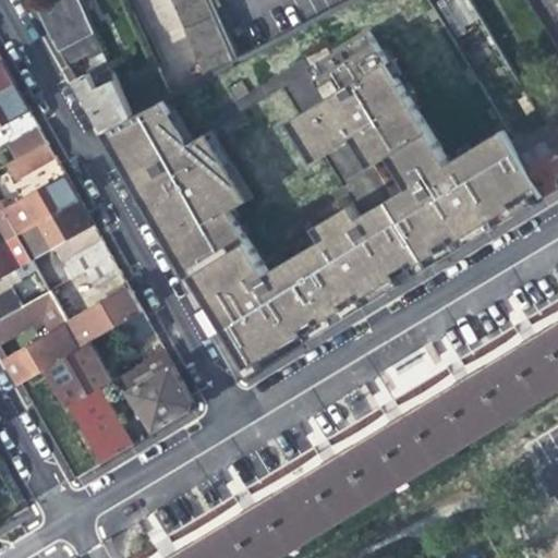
[(79,0),(53,0),(36,10),(50,36),(60,53),(85,40),(95,35),(79,0)]
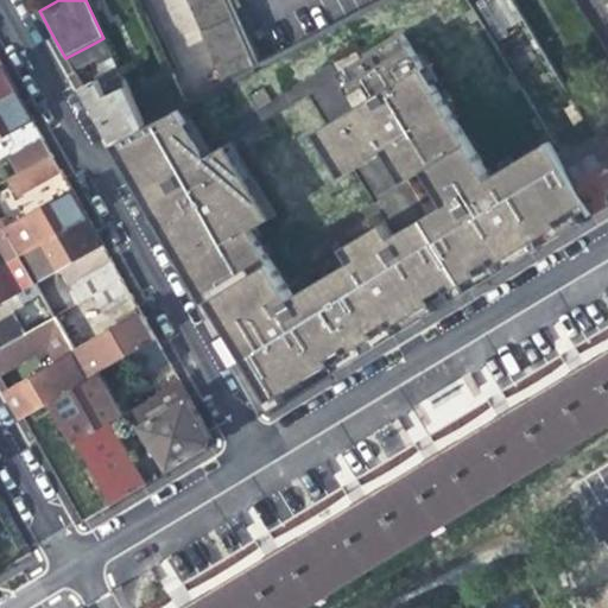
[(187,0),(223,87),(257,69),(226,0),(187,0)]
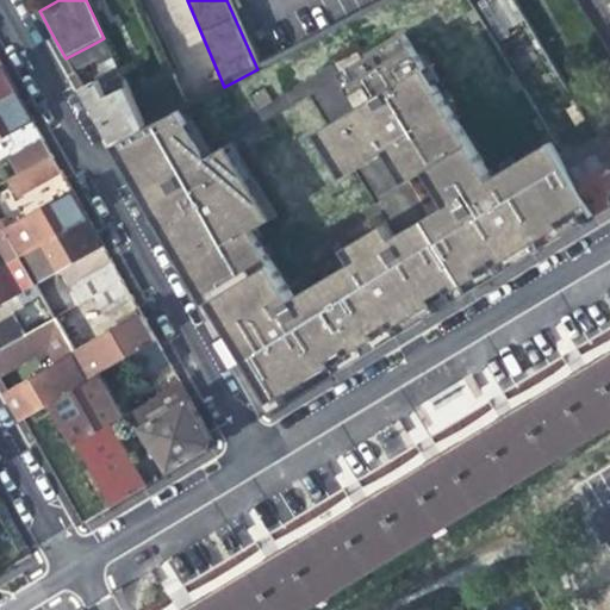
[(427,218),(467,285),(584,215),(593,209),(572,173),(566,162),(553,141),(493,176),(462,125),(439,86),(408,32),(349,67),(358,80),(348,86),(360,107),(387,151),(394,163),(402,159),(414,178),(428,169),(449,205),(427,218)]
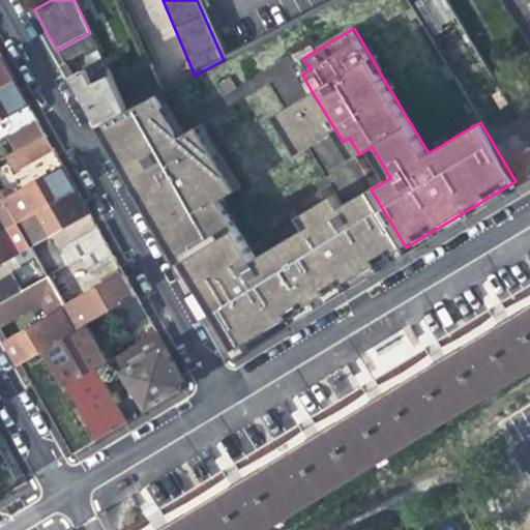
[(86,52),(81,38),(57,51),(64,63),(86,52)]
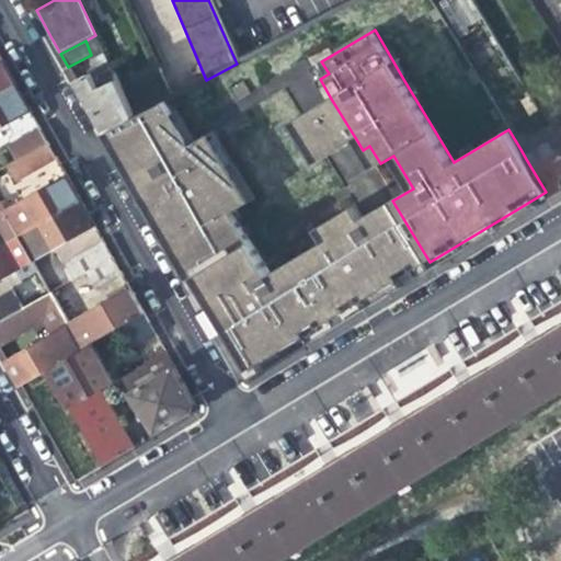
[(88,75),(76,80),(88,100),(105,133),(113,128),(134,118),(121,91),(104,55),(92,60),(103,87),(95,90),(88,75)]
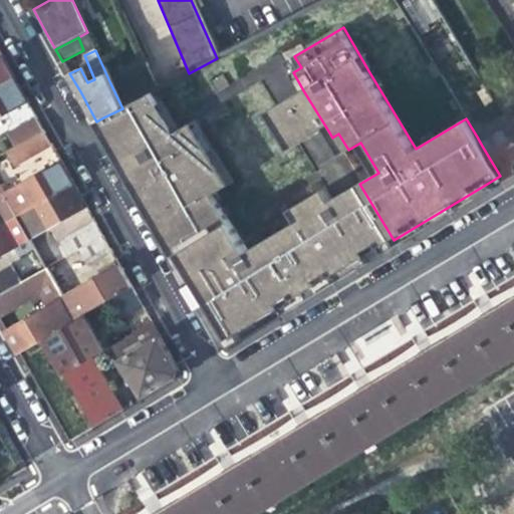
[(301,67),(294,56),(286,61),(293,72),(301,67)]
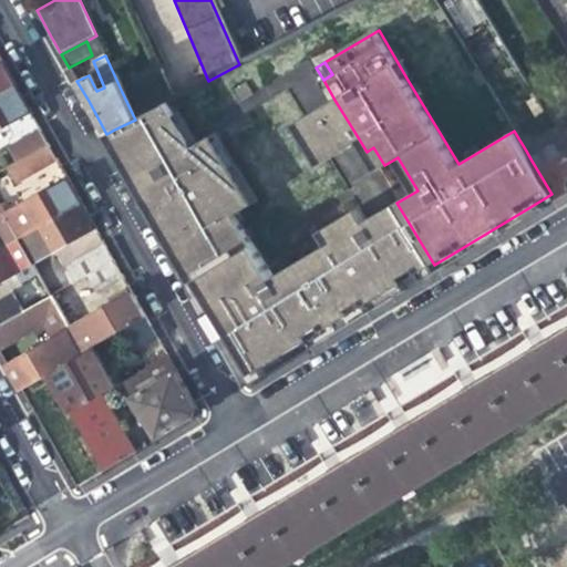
[(2,63),(0,64),(0,96),(16,89),(10,78),(2,63)]
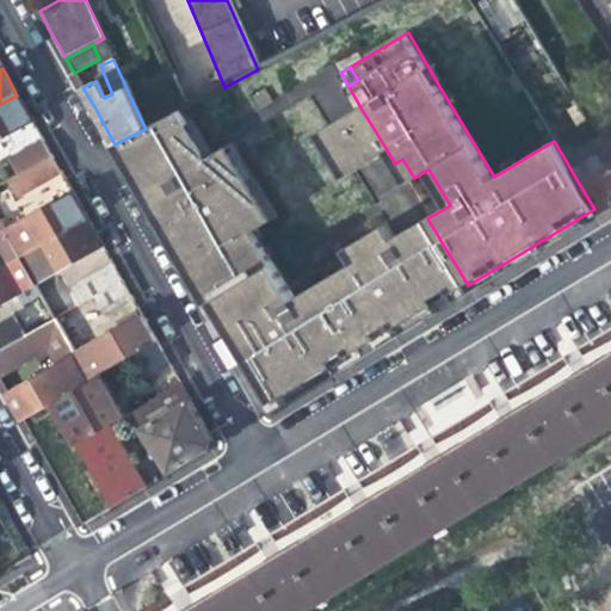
[(507,79),(517,94),(523,91),(514,74),(507,79)]
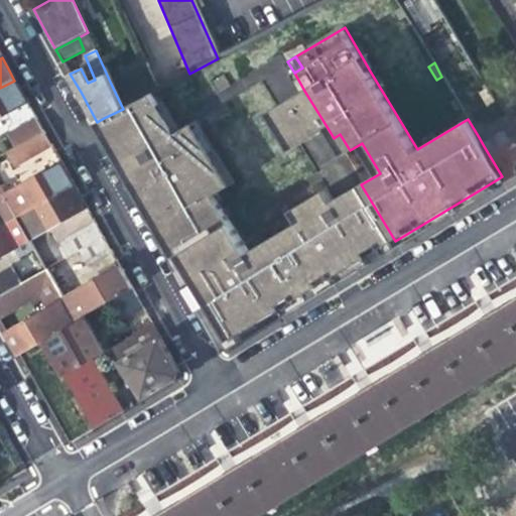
[(147,65),(111,84),(123,109),(153,93),(159,90),(147,65)]
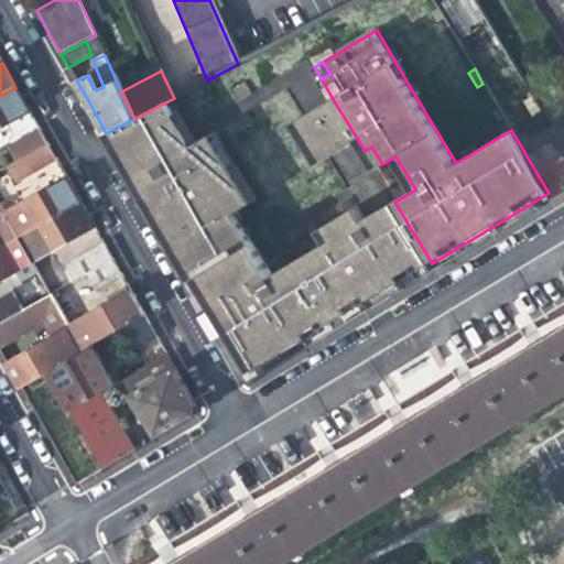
[(411,75),(405,79),(427,116),(433,112),(411,75)]
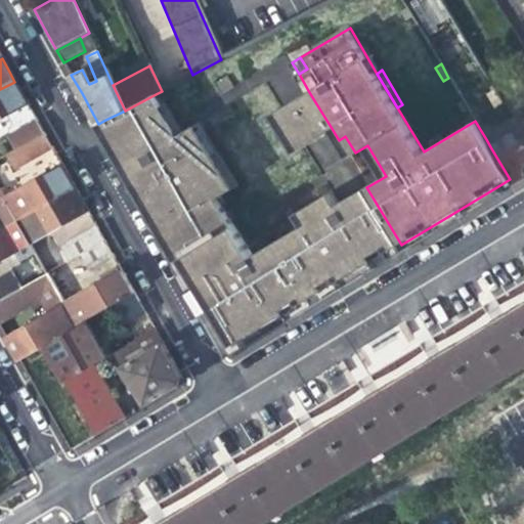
[(236,85),(229,75),(218,82),(225,92),(236,85)]
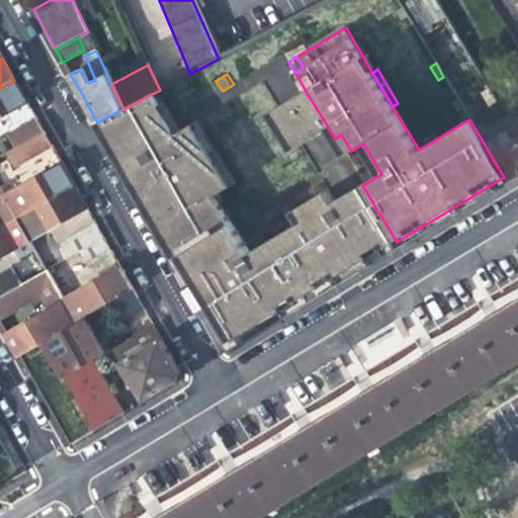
[(0,116),(26,102),(21,93),(14,81),(0,88),(0,116)]
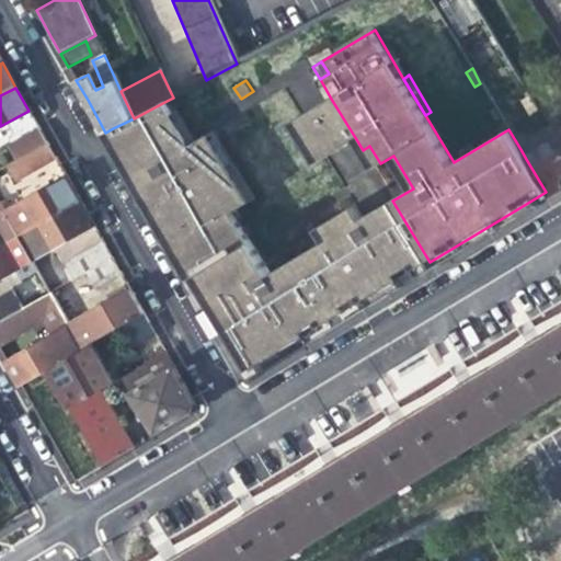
[(533,98),(550,126),(554,123),(552,119),(558,115),(542,91),(533,98)]
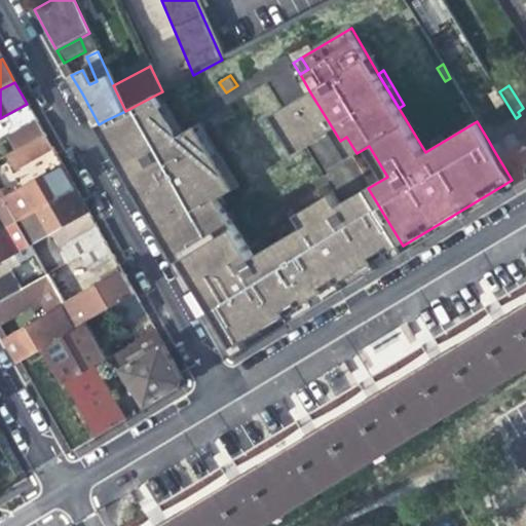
[(298,152),(334,130),(310,92),(274,114),(298,152)]
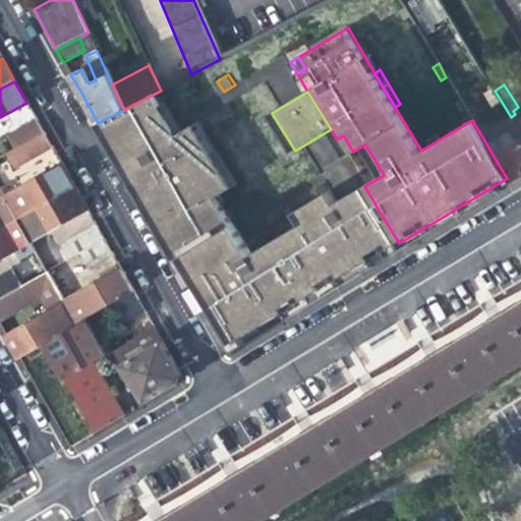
[(131,182),(224,346),(242,336),(278,315),(286,311),(282,303),(295,296),(299,303),(340,278),(368,251),(339,201),(333,189),(295,211),(303,224),(278,238),(286,253),(259,269),(251,253),(218,195),(233,186),(195,123),(184,130),(178,133),(161,106),(155,94),(124,110),(105,119),(123,152),(116,156),(124,169),(129,166),(137,179),(131,182)]
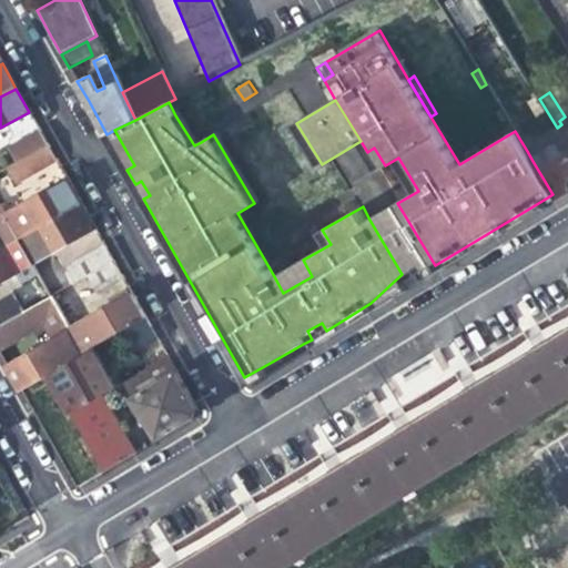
[(495,113),(503,124),(506,122),(499,111),(495,113)]
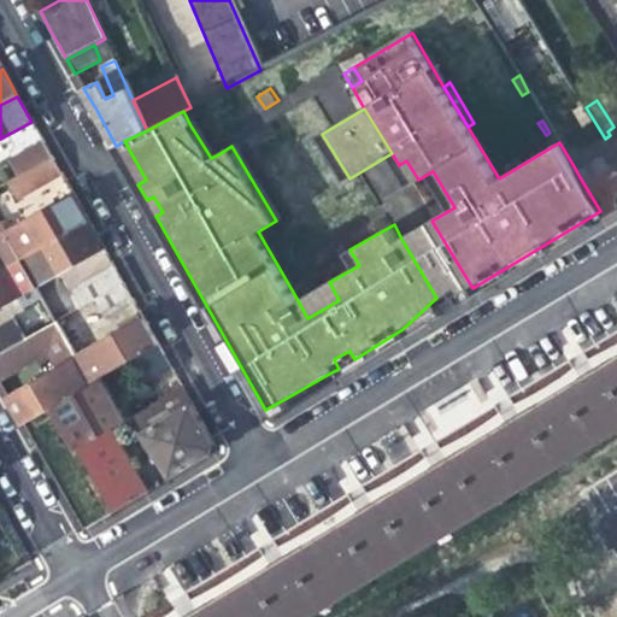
[(191,125),(211,158),(218,154),(198,122),(191,125)]
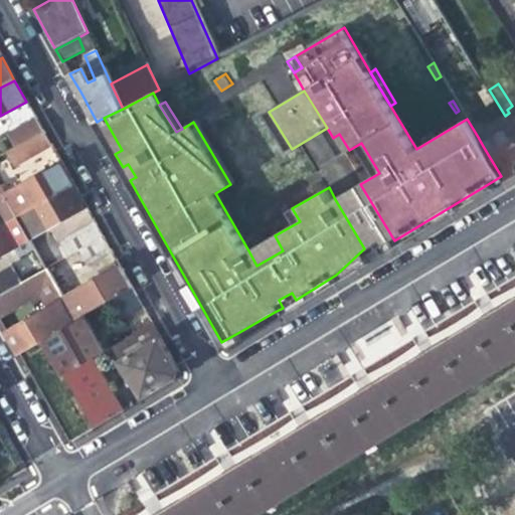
[(104,118),(97,122),(108,142),(115,154),(122,150),(104,118)]
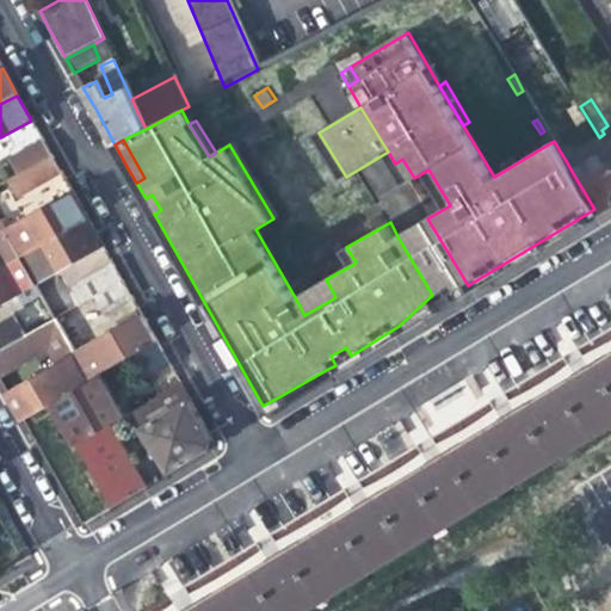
[(23,152),(25,156),(32,167),(51,155),(42,141),(23,152)]
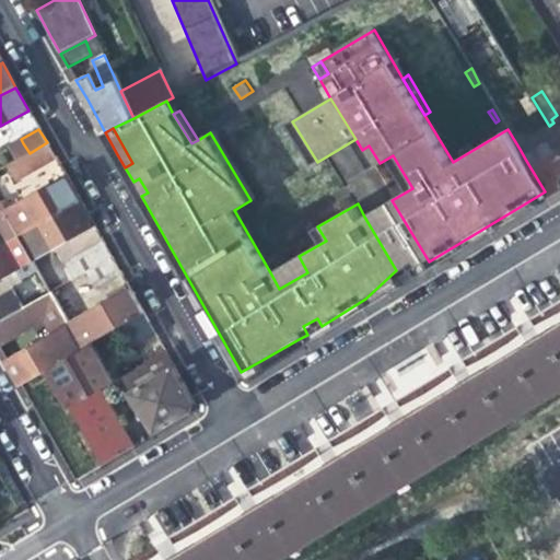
[(216,129),(210,132),(251,200),(256,197),(216,129)]
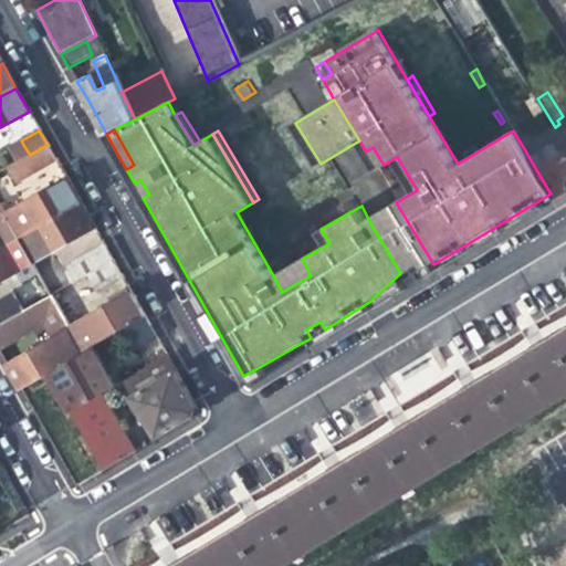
[(557,130),(525,150),(531,160),(563,140),(559,135),(557,130)]
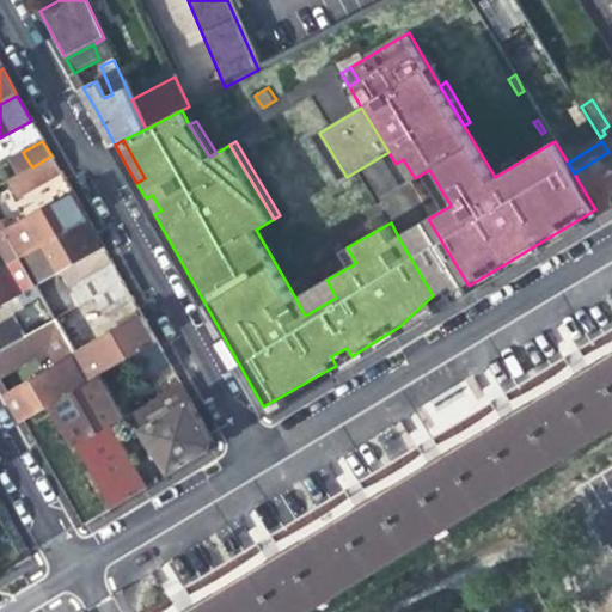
[(611,158),(609,152),(574,173),(595,209),(599,215),(611,207),(611,158)]
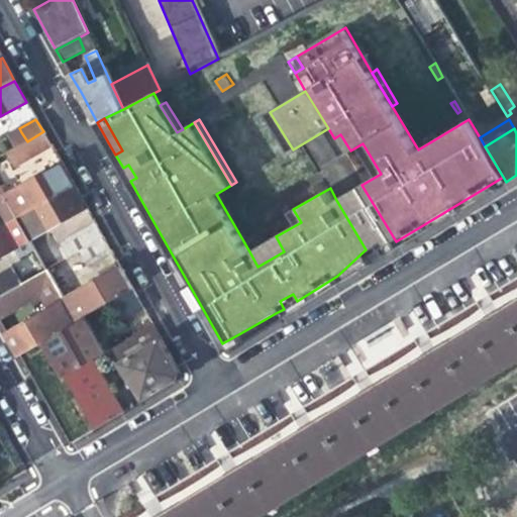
[(14,167),(50,145),(43,131),(27,141),(19,145),(6,153),(14,167)]
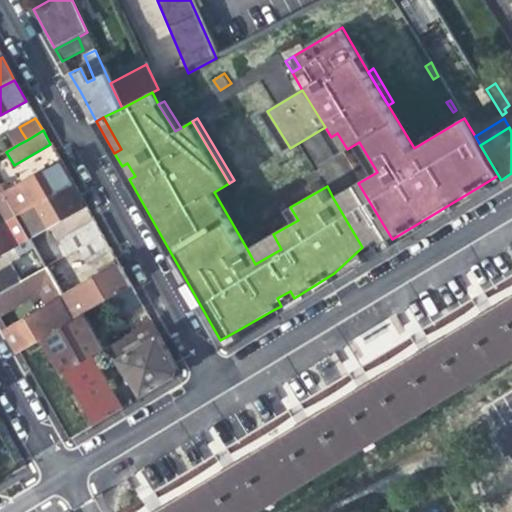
[(14,135),(19,144),(27,140),(21,131),(14,135)]
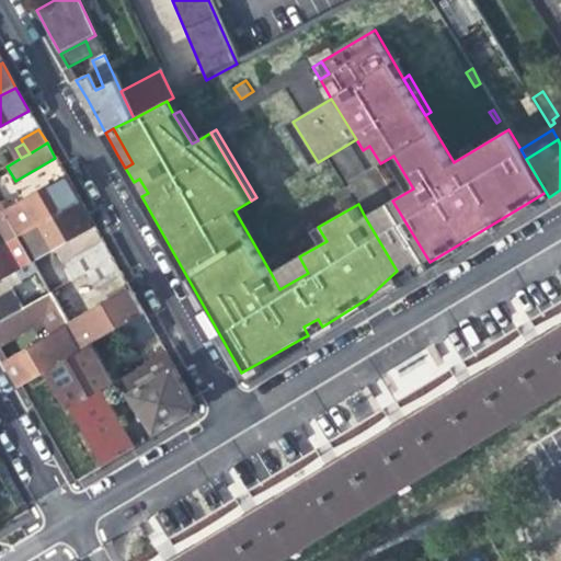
[(369,146),(363,150),(374,168),(380,163),(369,146)]
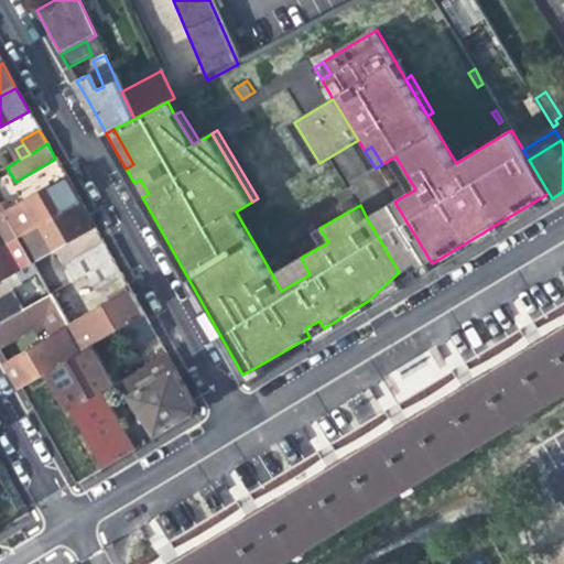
[(66,179),(3,214),(17,238),(79,202),(73,190),(66,179)]
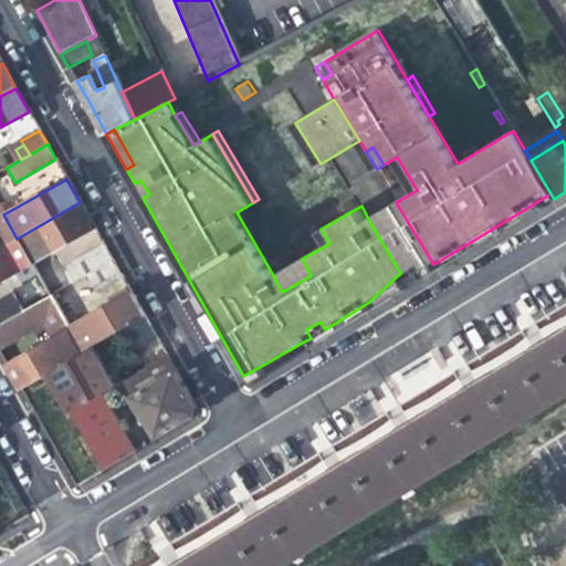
[(140,180),(135,184),(138,190),(143,198),(149,195),(140,180)]
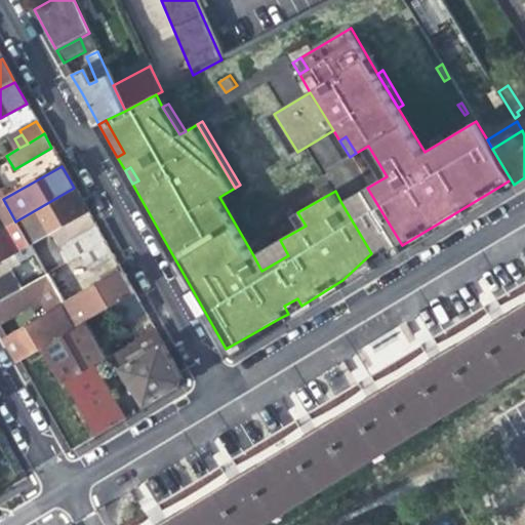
[(367,188),(341,203),(371,253),(375,260),(390,251),(394,257),(400,254),(415,245),(507,191),(502,185),(402,245),(367,188)]
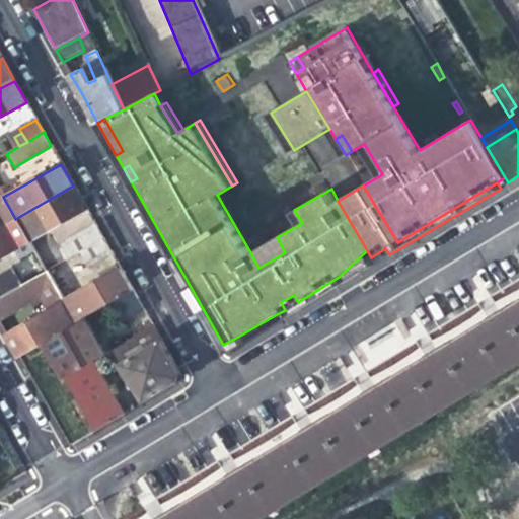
[(27,240),(85,208),(79,196),(73,186),(15,219),(27,240)]
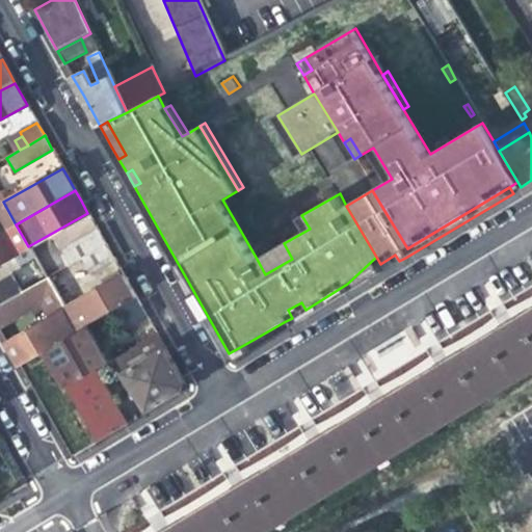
[(0,227),(3,232),(16,224),(3,202),(0,195),(0,227)]
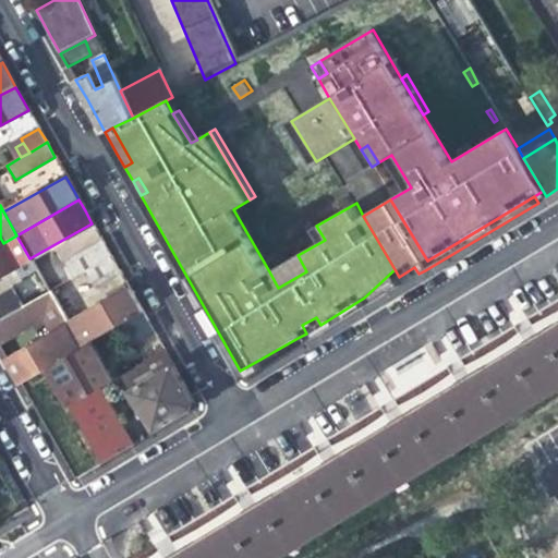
[(35,268),(29,258),(16,235),(3,243),(16,266),(14,268),(20,277),(35,268)]
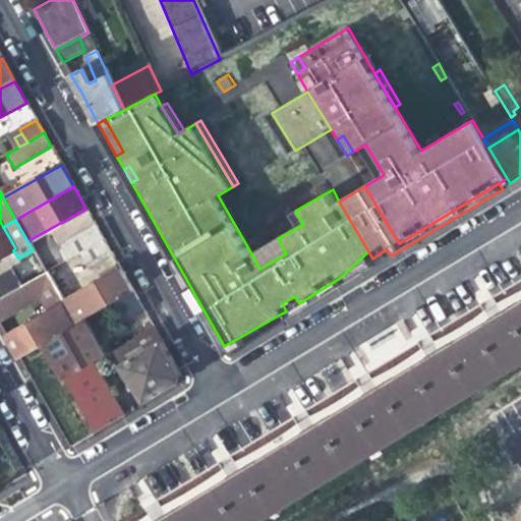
[(65,261),(81,251),(104,239),(95,224),(57,246),(65,261)]
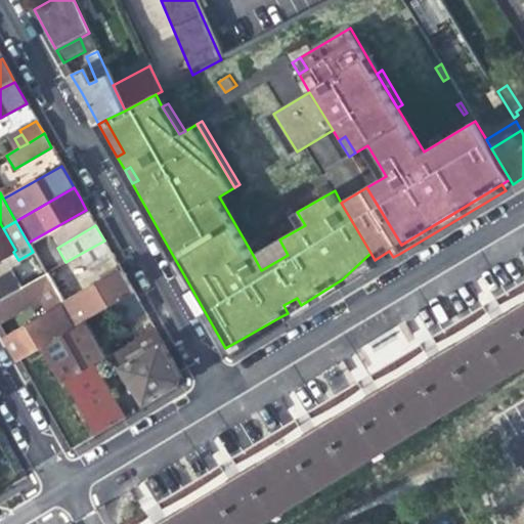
[(0,259),(13,252),(15,250),(3,228),(0,229),(0,259)]
